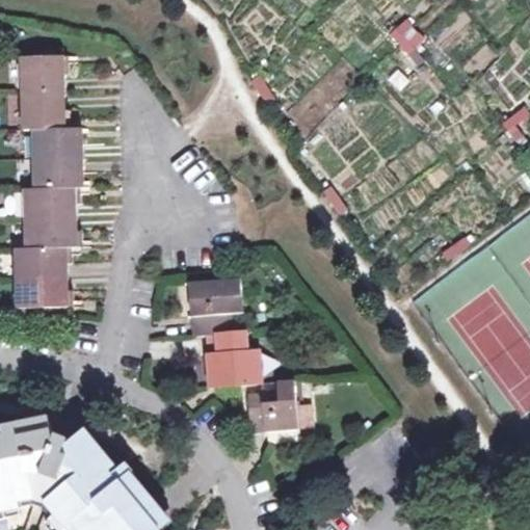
[(467,14),(434,40),(453,63),(485,38),(467,14)]
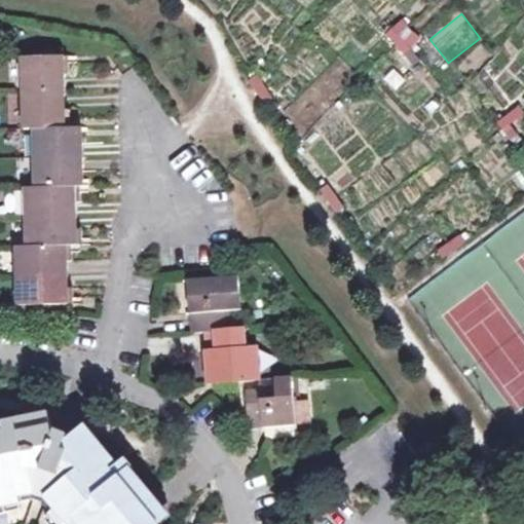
[(400,19),(384,33),(403,52),(417,37),(411,31),(403,39),(397,33),(405,25),(400,19)]
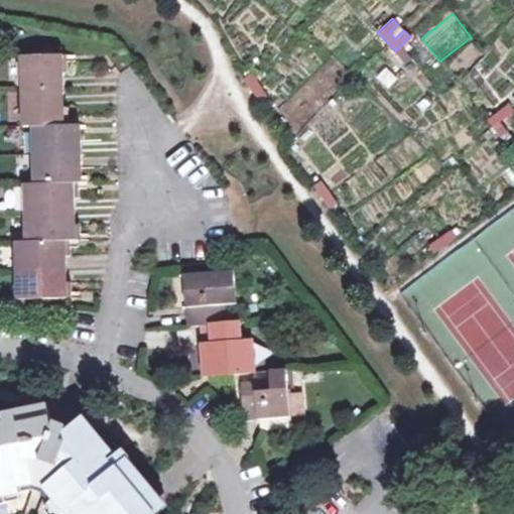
[(70,139),(69,123),(60,123),(59,52),(19,53),(21,125),(31,124),(32,181),(23,182),(24,239),(14,239),(15,297),(66,296),(63,238),(74,238),(71,180),(70,180),(70,165),(79,165),(79,139),(70,139)]
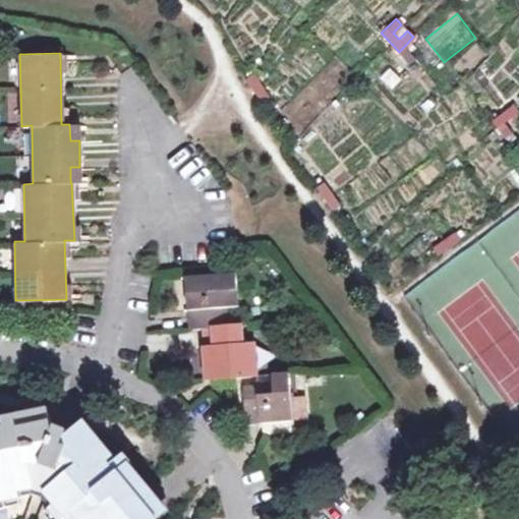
[(246,78),(260,100),(268,95),(253,73),(246,78)]
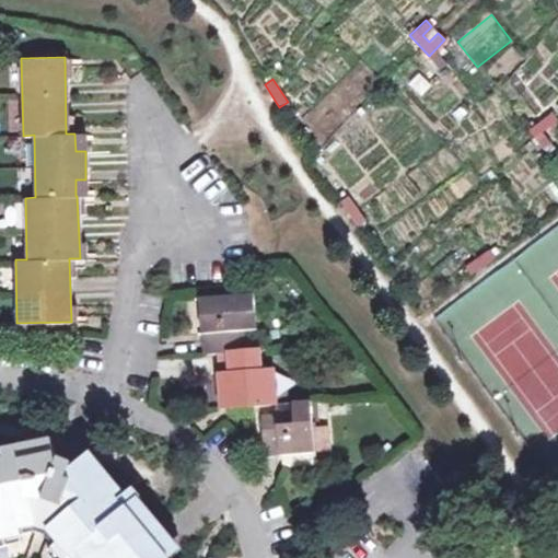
[(557,132),(557,119),(551,112),(530,127),(543,144),(549,140),(542,130),(551,124),(557,134),(557,132)]
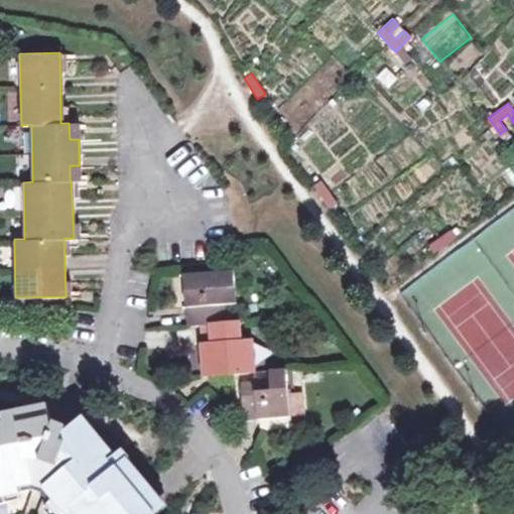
[(79,123),(69,123),(70,139),(79,139),(79,123)]
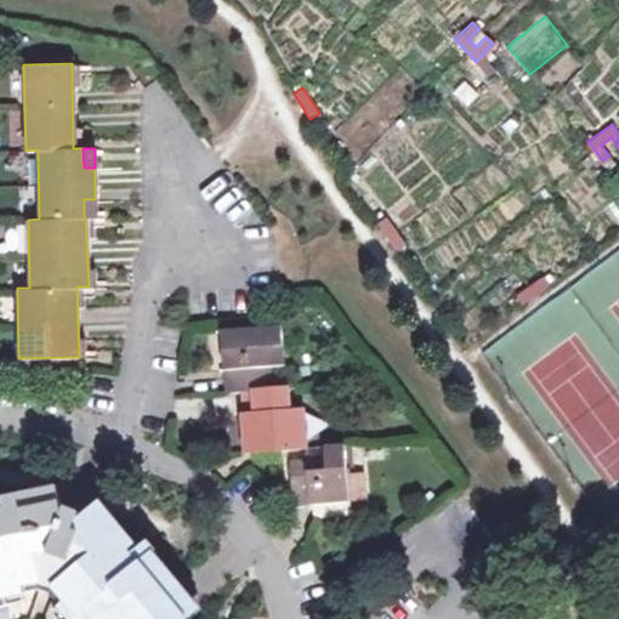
[(15,216),(28,216),(28,186),(15,186),(15,216)]
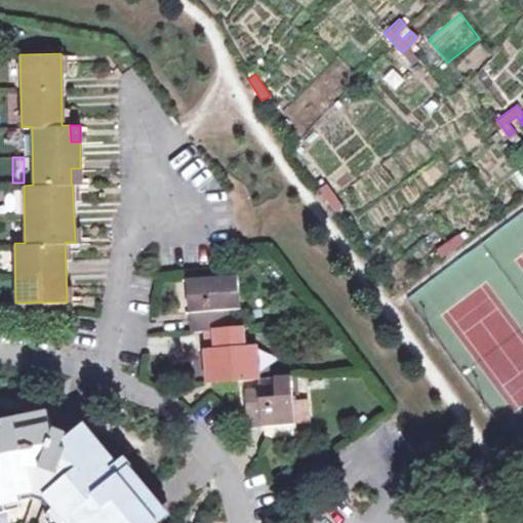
[(81,184),(80,168),(71,168),(71,184),(72,184),(81,184)]
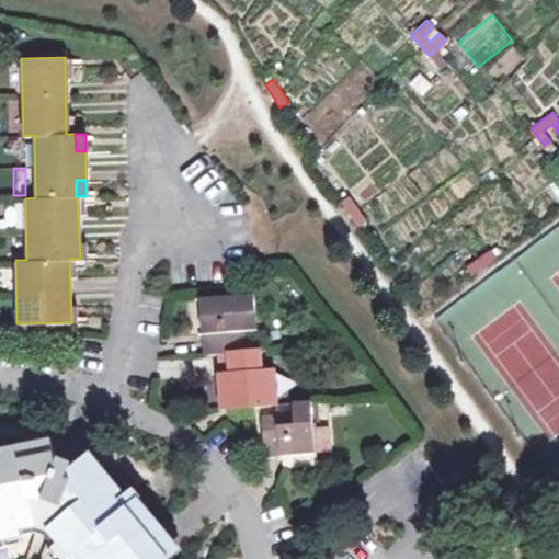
[(340,202),(356,225),(365,219),(349,195),(340,202)]
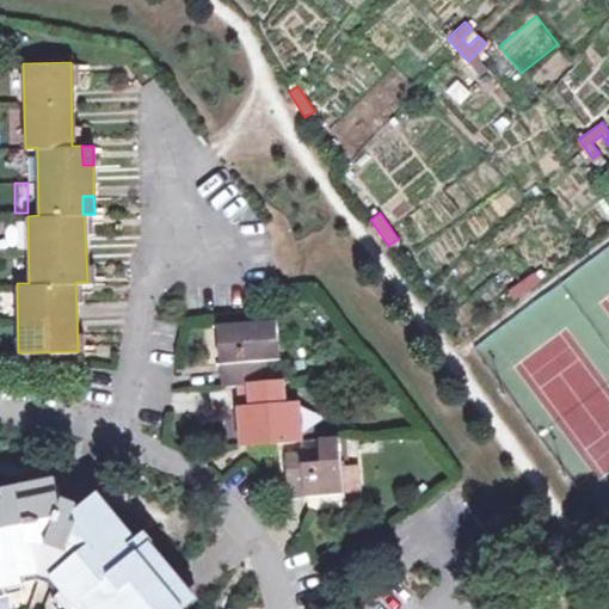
[(537,281),(536,280),(531,272),(509,288),(515,296),(537,281)]
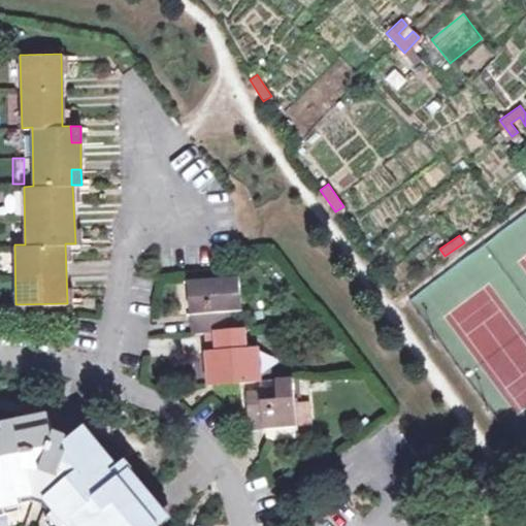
[(207,384),(259,380),(255,346),(243,347),(241,328),(229,329),(227,310),(239,309),(236,276),(187,281),(192,333),(202,332),(207,384)]
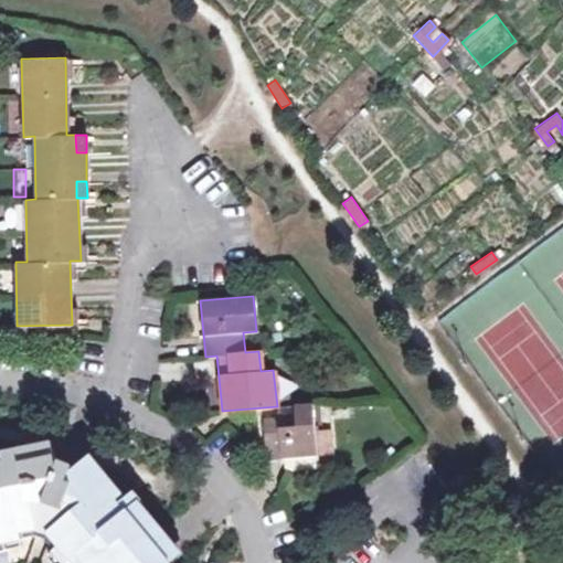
[(294,414),(278,415),(261,416),(265,458),(316,455),(314,428),(311,403),(293,405),(294,414)]
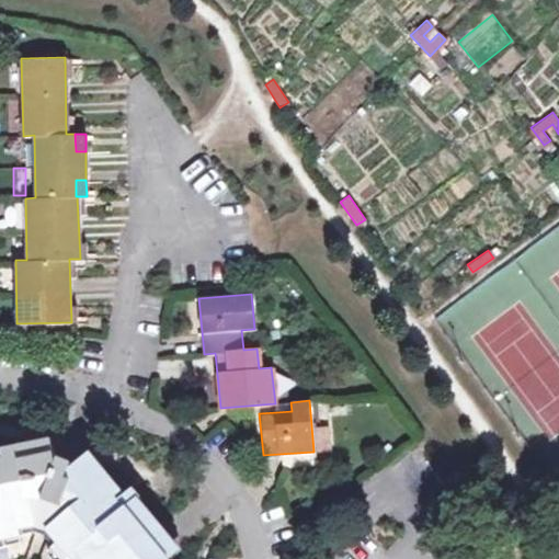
[(275,403),(276,412),(292,411),(291,402),(275,403)]
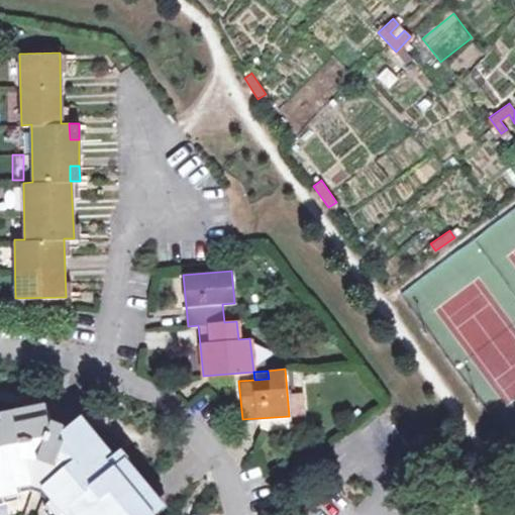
[(287,392),(289,416),(303,415),(301,391),(287,392)]
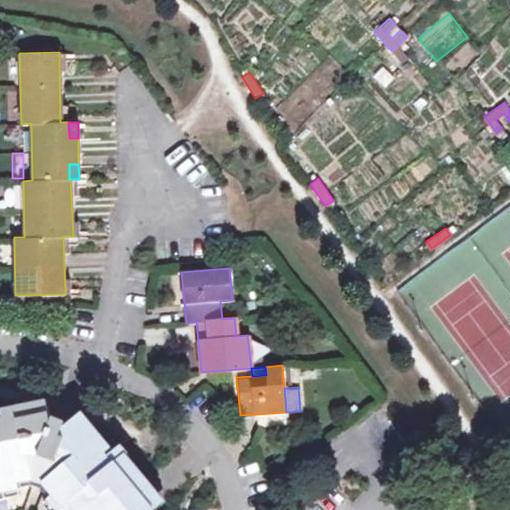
[(75,437),(66,426),(61,423),(63,420),(54,416),(52,420),(48,417),(45,407),(0,417),(0,500),(18,496),(16,487),(30,485),(40,489),(48,499),(43,503),(48,509),(153,509),(159,506),(120,459),(127,453),(121,446),(107,457),(86,429),(75,437)]
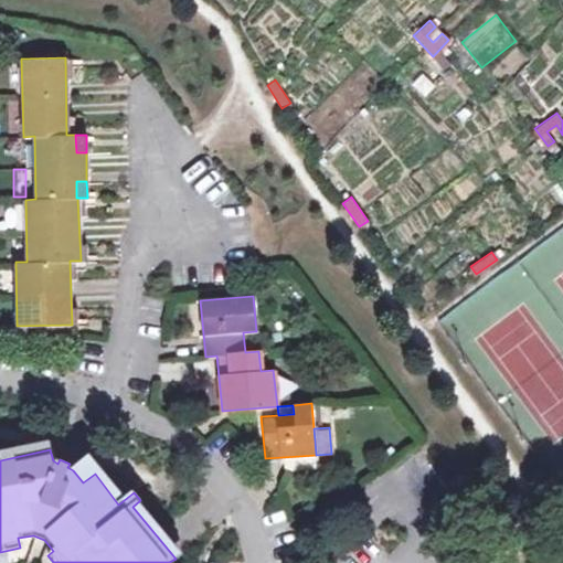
[(85,461),(73,470),(83,482),(95,474),(85,461)]
